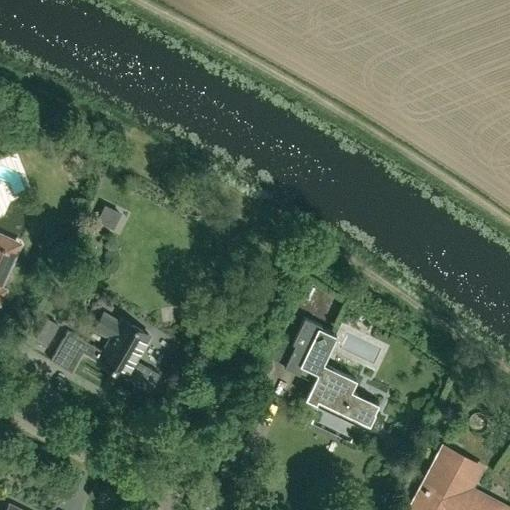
[(119,231),(125,214),(106,207),(99,223),(119,231)]
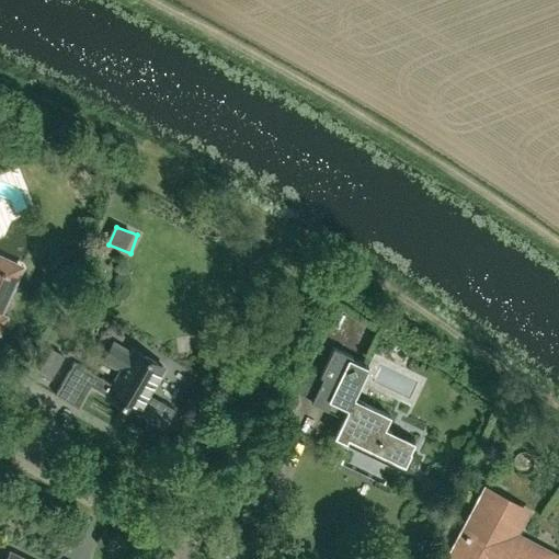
[(0,334),(0,335),(9,318),(1,315),(18,278),(0,271),(0,334)]
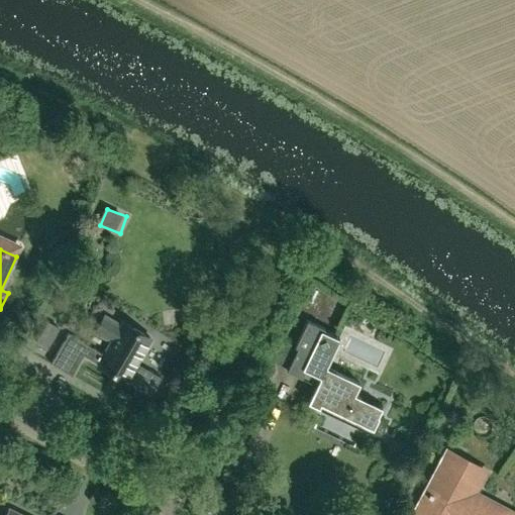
[(151,396),(162,379),(138,366),(151,340),(123,324),(121,328),(105,319),(97,333),(113,342),(106,355),(70,335),(54,365),(74,377),(85,357),(151,396)]
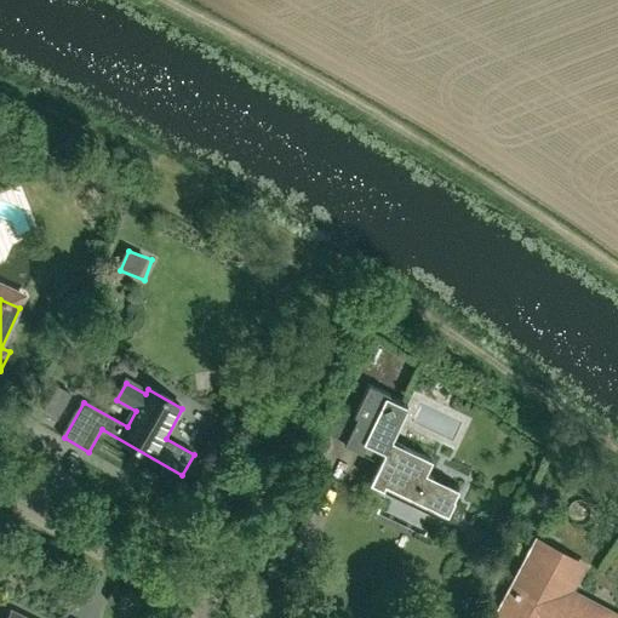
[(58,422),(74,395),(59,387),(44,413),(58,422)]
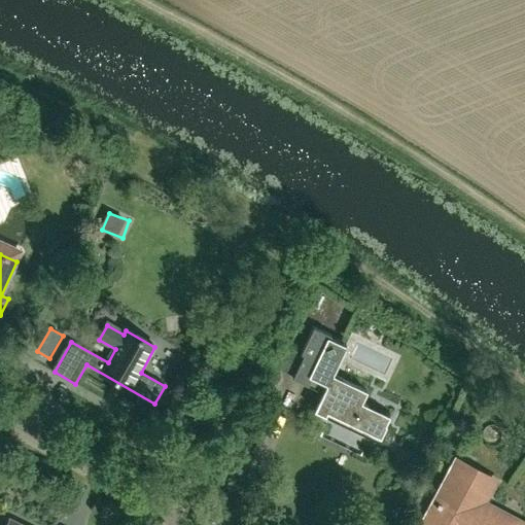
[(313,379),(327,386),(315,412),(378,442),(390,417),(362,404),(368,391),(334,376),(348,347),(331,339),(333,338),(314,328),(303,354),(305,355),(293,380),(310,387),(313,379)]
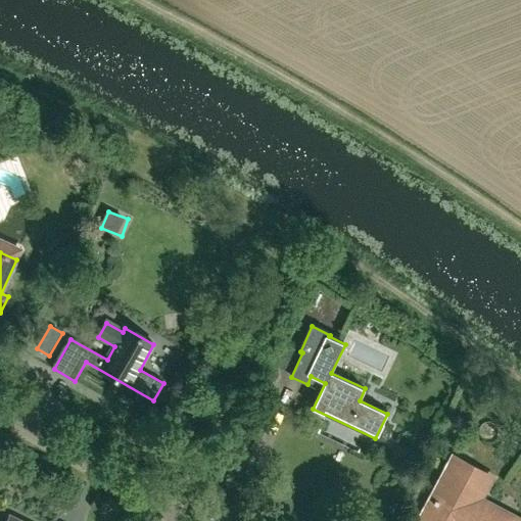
[(520,518),(480,496),(481,493),(483,494),(493,476),(459,457),(426,520),(520,520),(520,518)]
